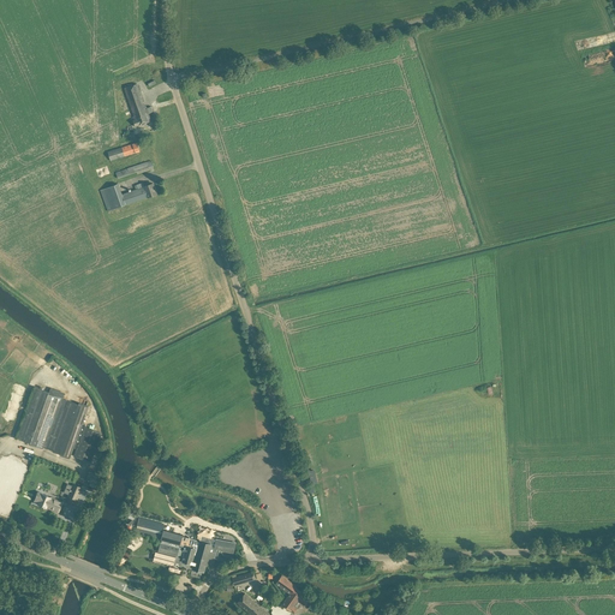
[(161,79),(157,67),(142,71),(144,83),(161,79)]
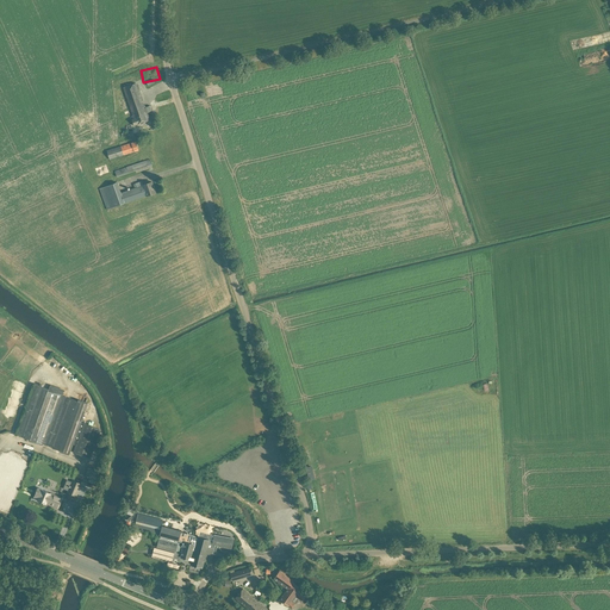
[(136,83),(130,85),(124,88),(126,94),(134,116),(132,117),(134,119),(132,120),(135,125),(151,119),(148,112),(151,111),(150,106),(147,107),(145,104),(144,105),(136,83)]
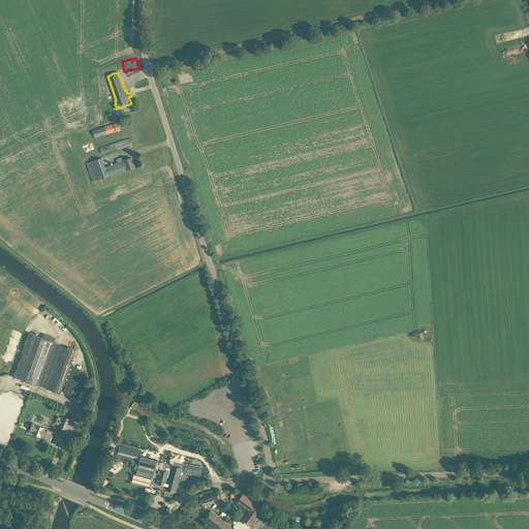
[(113,117),(113,119),(116,118),(114,109),(110,110),(111,114),(105,116),(106,119),(113,117)]
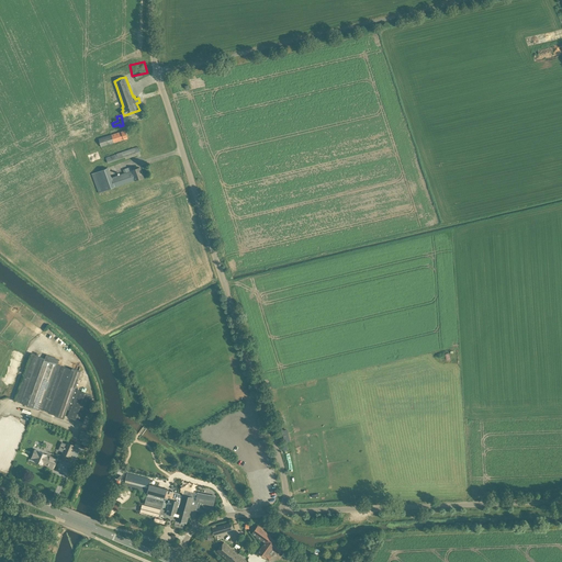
[(99,138),(101,147),(127,138),(125,131),(99,138)]
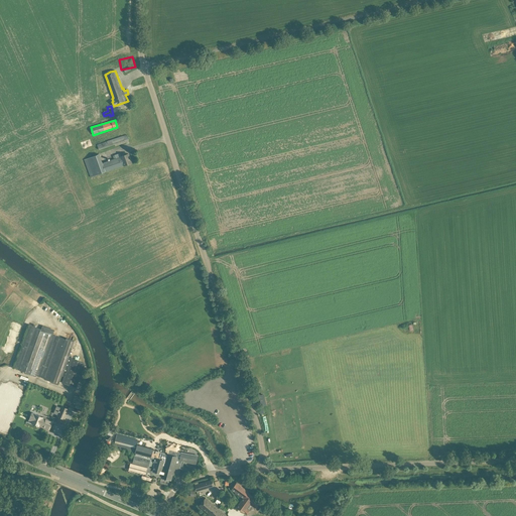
[(127,135),(121,136),(120,135),(119,135),(119,137),(98,144),(99,149),(128,139),(127,135)]
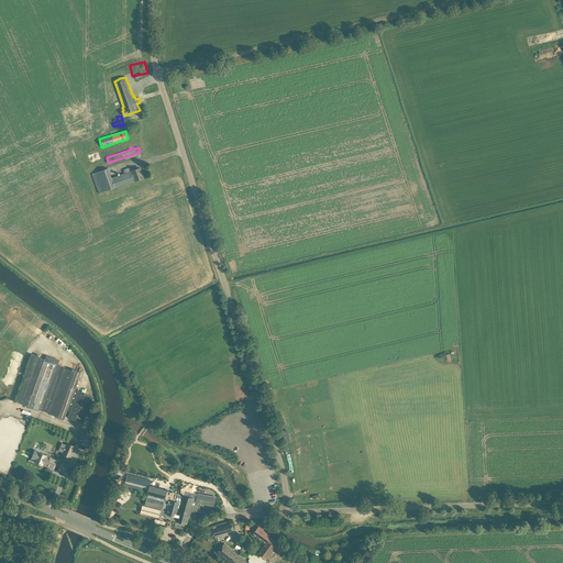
[(124,174),(111,178),(108,168),(91,174),(99,192),(114,187),(114,188),(143,177),(140,168),(131,170),(130,168),(125,169),(123,170),(124,174)]
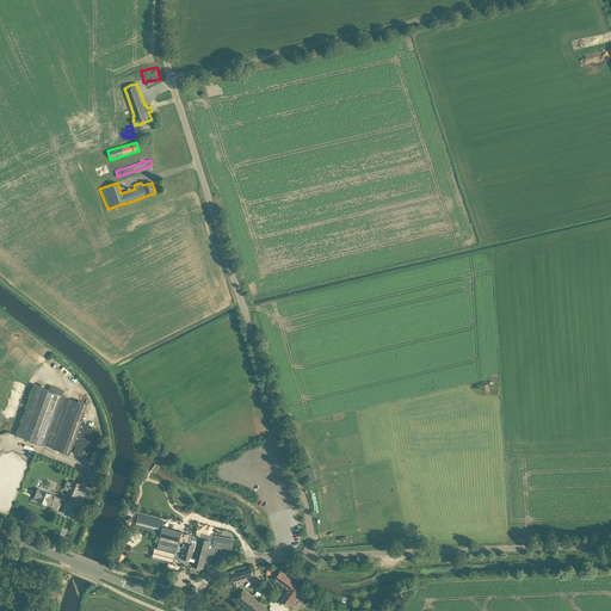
[(92,426),(93,425),(81,423),(88,405),(63,396),(65,390),(50,386),(49,389),(35,384),(19,430),(17,436),(30,439),(30,442),(43,446),(43,445),(48,446),(60,451),(60,452),(69,456),(73,445),(76,445),(73,452),(82,456),(91,458),(100,430),(92,426)]
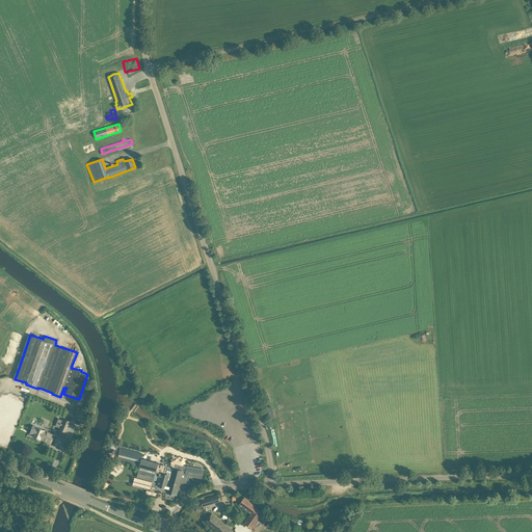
[(85,423),(86,420),(89,411),(77,406),(74,416),(78,417),(77,420),(85,423)]
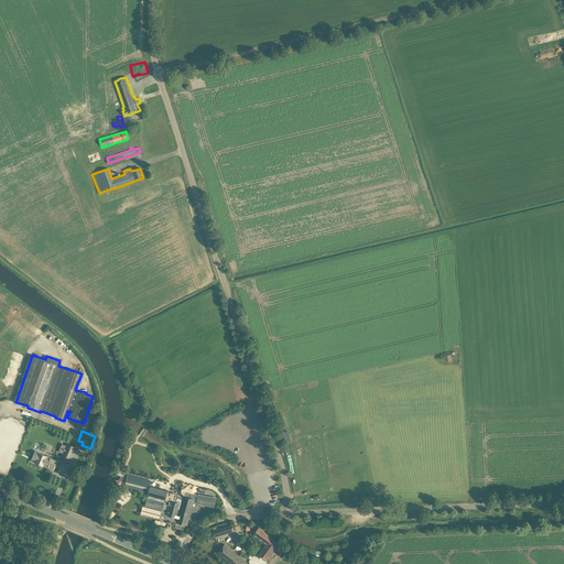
[(62,444),(58,452),(64,453),(62,457),(68,461),(75,447),(67,444),(66,446),(62,444)]
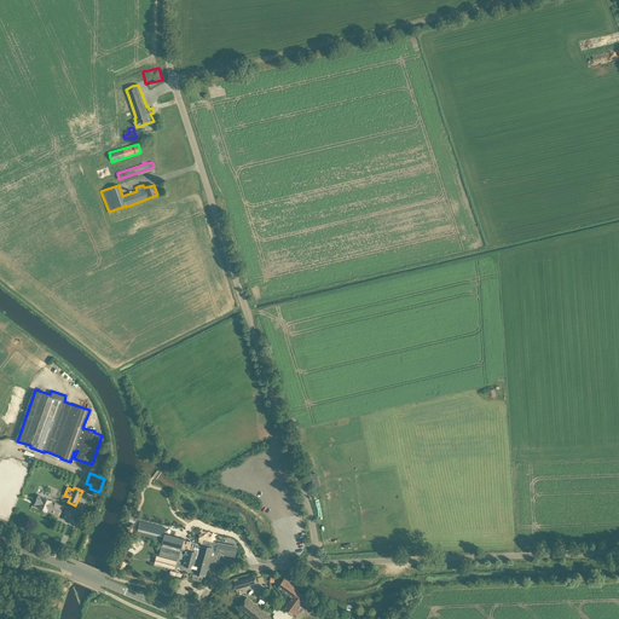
[(61,504),(53,501),(39,495),(35,503),(39,505),(39,508),(44,510),(45,510),(46,510),(47,509),(59,514),(63,504),(61,504)]
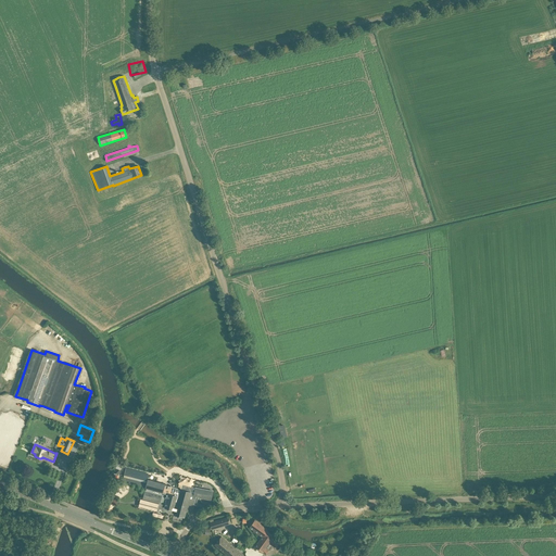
[(148,460),(166,470),(169,463),(151,454),(148,460)]
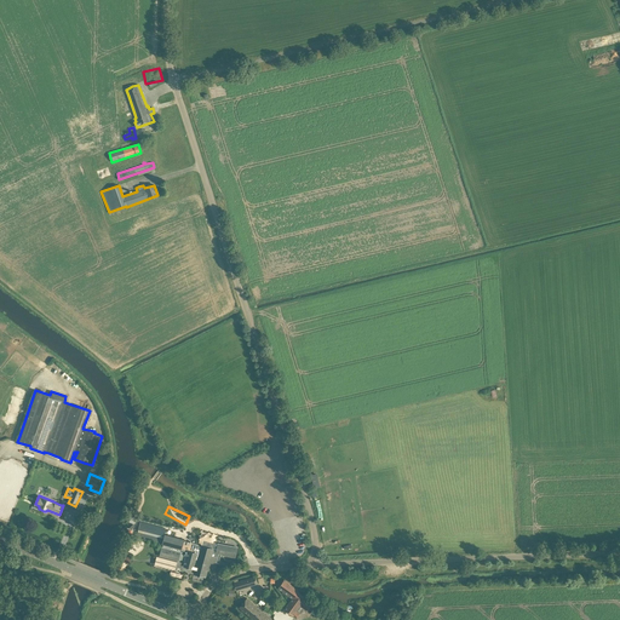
[(137,537),(174,546),(178,532),(141,522),(137,537)]
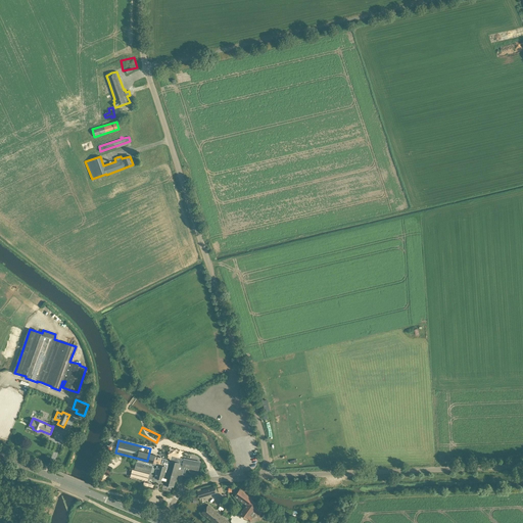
[(163,483),(167,484),(174,486),(175,480),(181,482),(185,467),(198,470),(200,462),(184,459),(172,455),(171,460),(164,458),(163,459),(160,458),(159,461),(154,459),(152,465),(137,461),(135,469),(150,473),(148,478),(163,482),(163,483)]
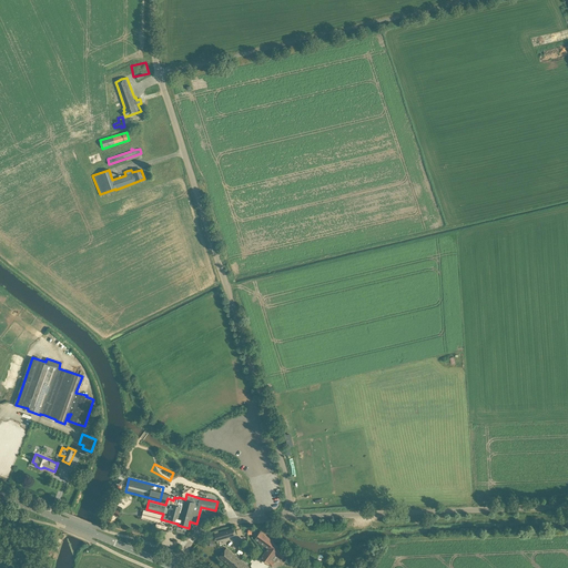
[(214,534),(216,540),(235,535),(234,528),(214,534)]
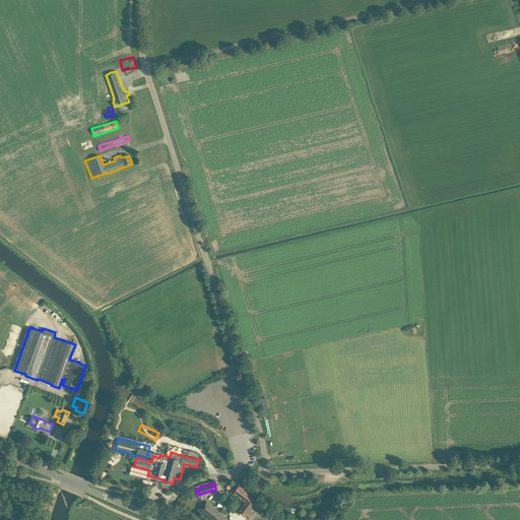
[(238,486),(236,491),(234,493),(246,502),(239,511),(249,519),(252,515),(248,512),(251,508),(258,513),(262,506),(250,497),(251,495),(238,486)]
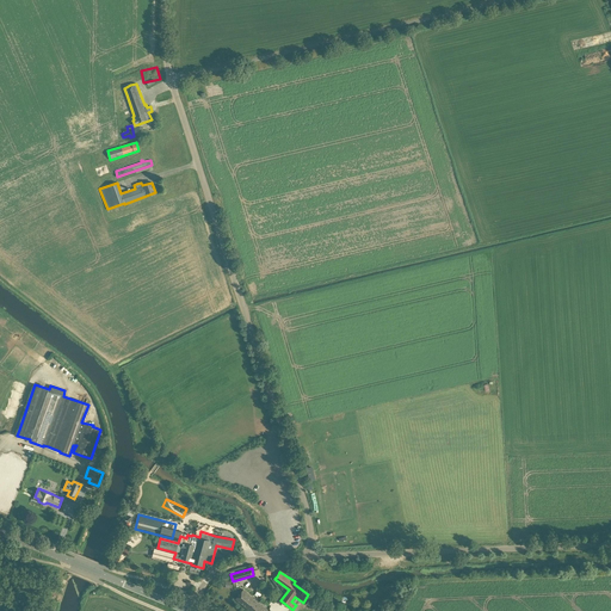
[(269,610),(248,593),(244,590),(235,599),(250,610),(269,610)]
